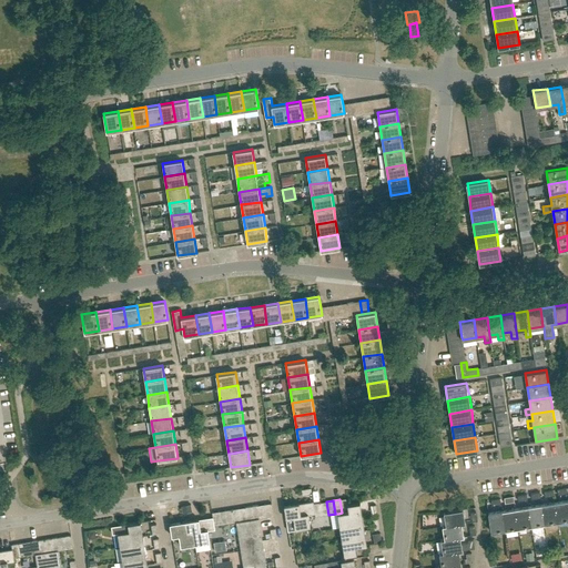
[(558,521),(567,519),(567,503),(567,500),(555,503),(558,521)]
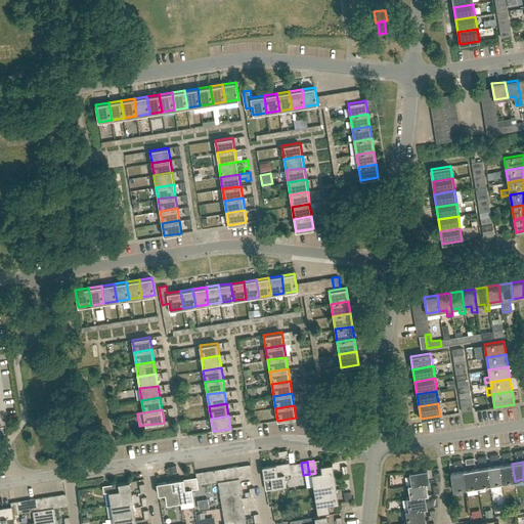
[(298,476),(303,475),(301,463),(295,464),(298,476)]
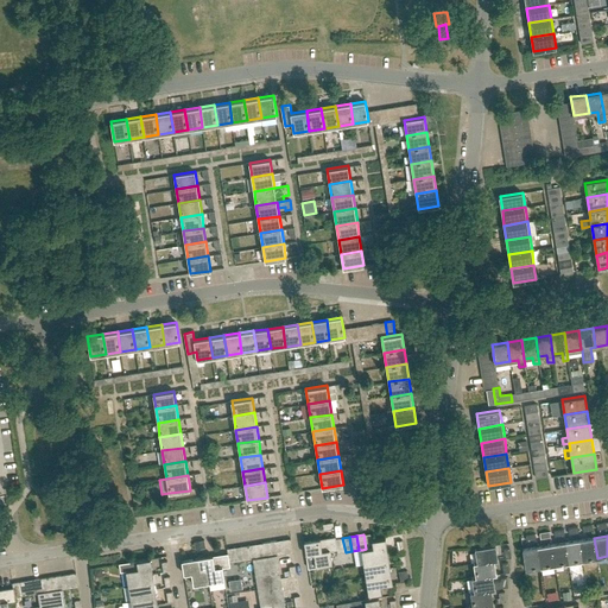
[(335,538),(304,543),(306,553),(308,568),(316,567),(316,563),(331,561),(329,550),(337,549),(336,539),(335,538)]
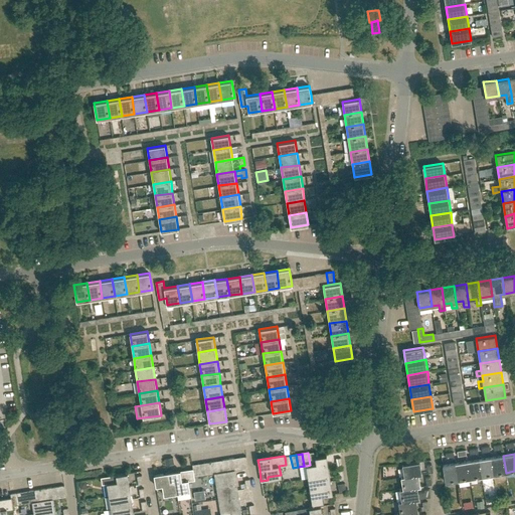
[(318,471),(327,469),(325,456),(315,457),(316,464),(310,465),(307,466),(309,479),(319,477),(318,471)]
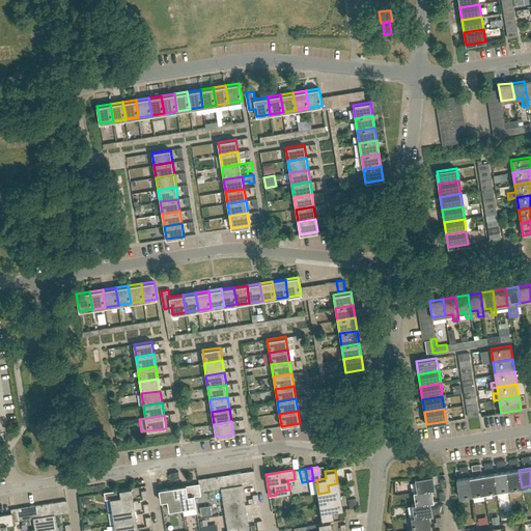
[(509,490),(522,487),(519,470),(506,472),(509,490)]
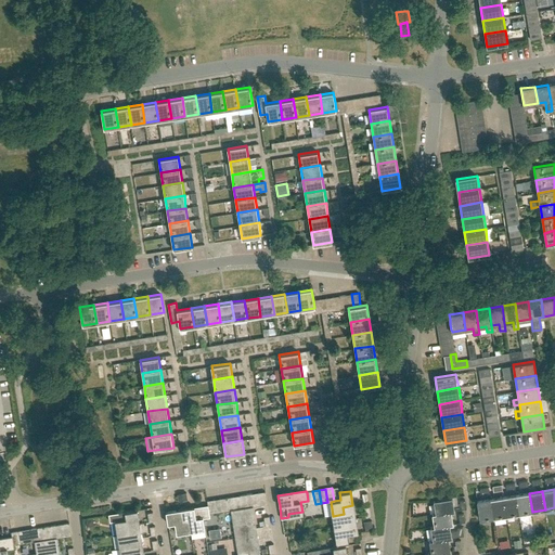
[(519,514),(532,512),(529,493),(516,494),(519,514)]
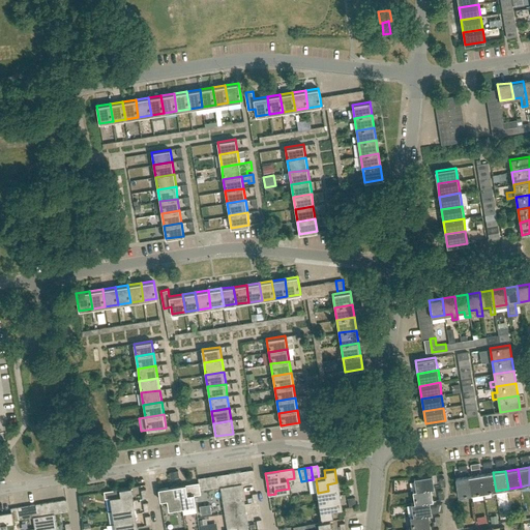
[(483,493),(496,491),(493,472),(480,474),(483,493)]
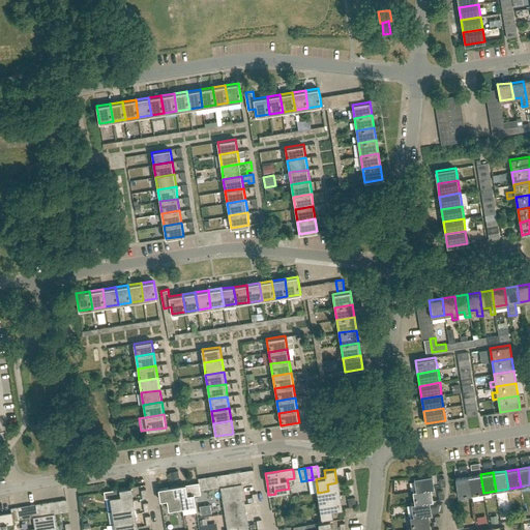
[(471,495),(483,493),(480,474),(468,476),(471,495)]
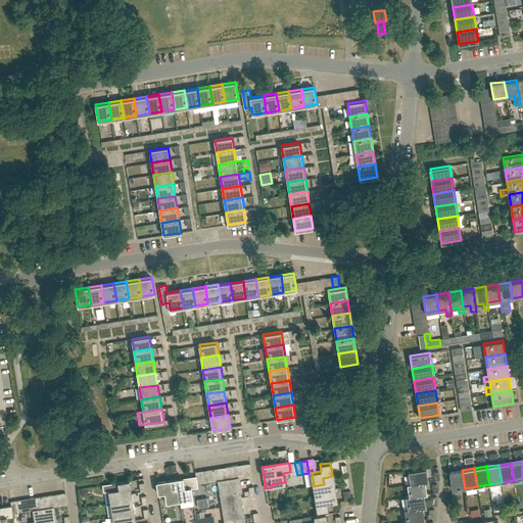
[(425,481),(425,482),(429,481),(427,469),(409,471),(411,483),(411,484),(425,481)]
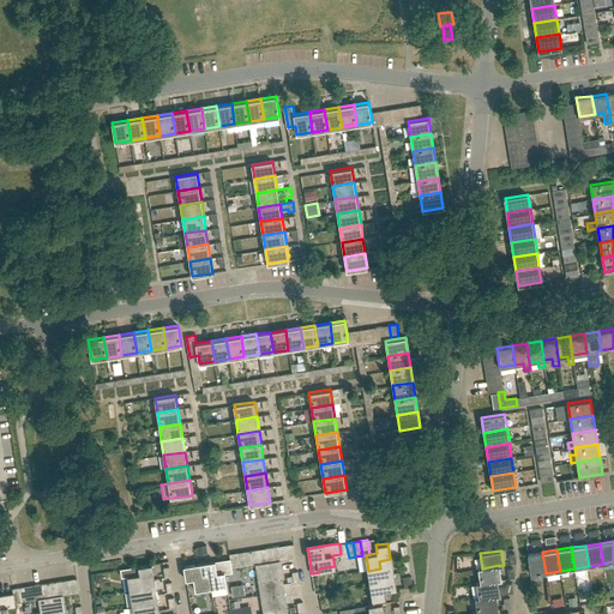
[(531,576),(546,573),(542,552),(528,554),(531,576)]
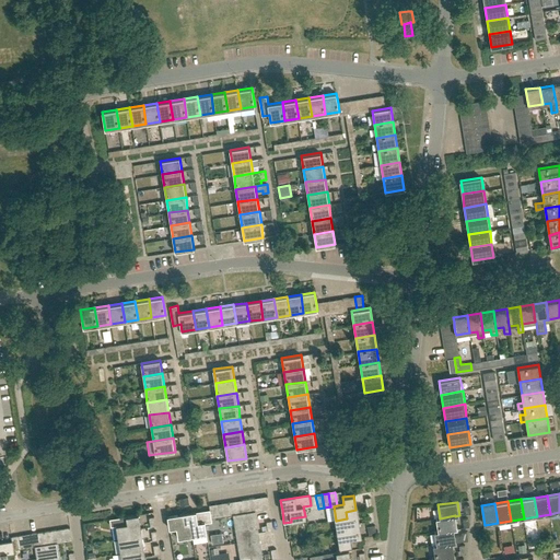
[(348,525),(358,524),(356,510),(346,512),(347,518),(336,521),(338,534),(349,533),(348,525)]
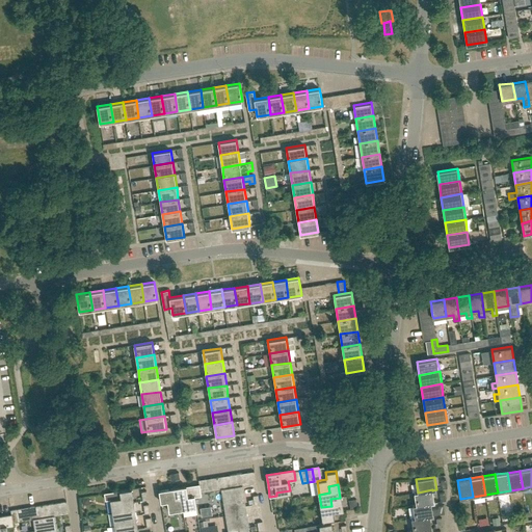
[(202,495),(201,493),(200,485),(173,489),(175,500),(181,499),(183,508),(196,506),(194,496),(202,495)]
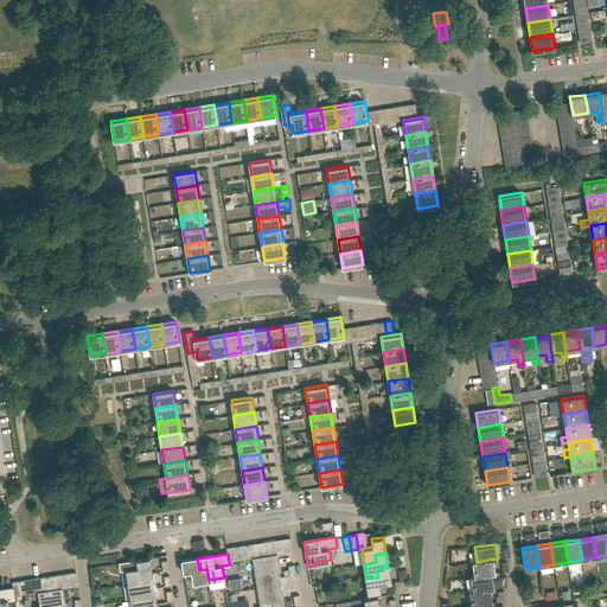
[(268,579),(280,577),(276,555),(272,555),(264,556),(257,557),(254,558),(259,588),(269,587),(268,579)]
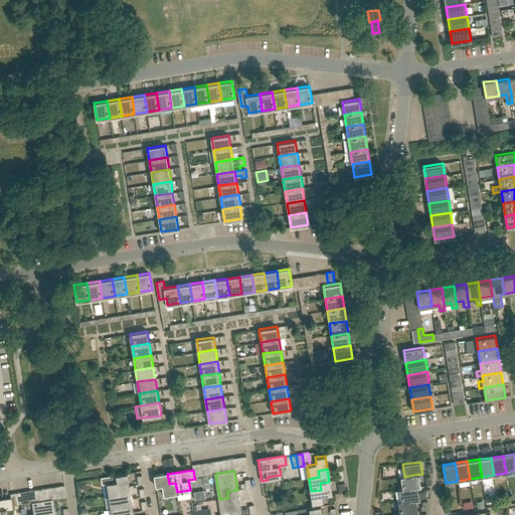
[(119,488),(128,487),(126,474),(102,477),(103,484),(109,483),(111,496),(120,494),(119,488)]
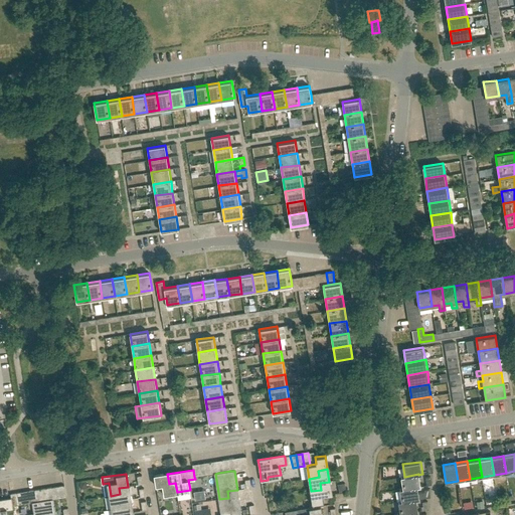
[(164,494),(177,492),(175,483),(169,484),(167,474),(154,476),(156,486),(162,485),(164,494)]
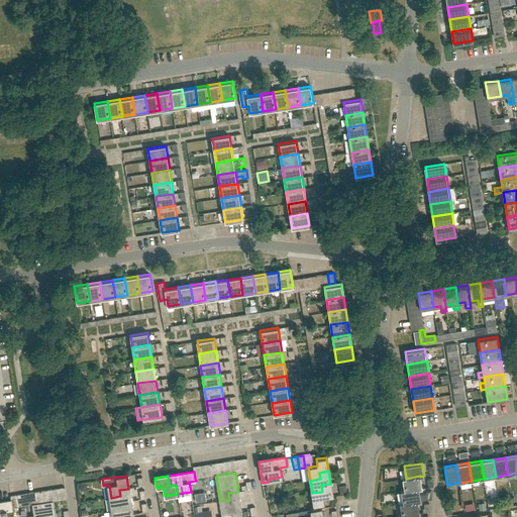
[(422,489),(420,477),(420,476),(406,479),(406,478),(403,479),(404,491),(405,491),(419,489),(422,489)]
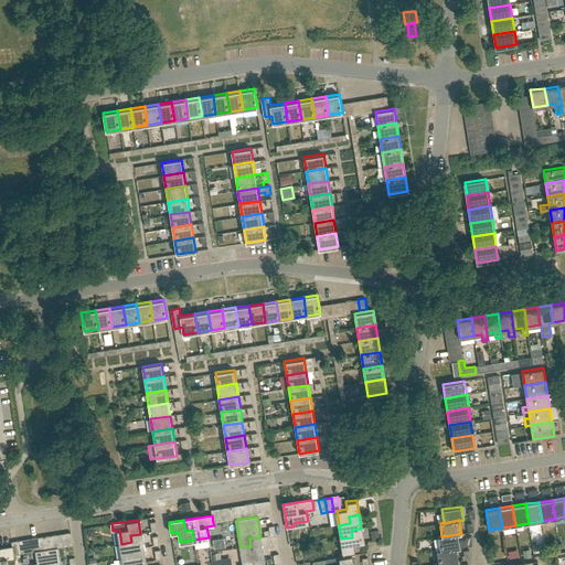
[(352,537),(341,539),(343,553),(354,552),(353,544),(364,543),(361,529),(351,530),(352,537)]
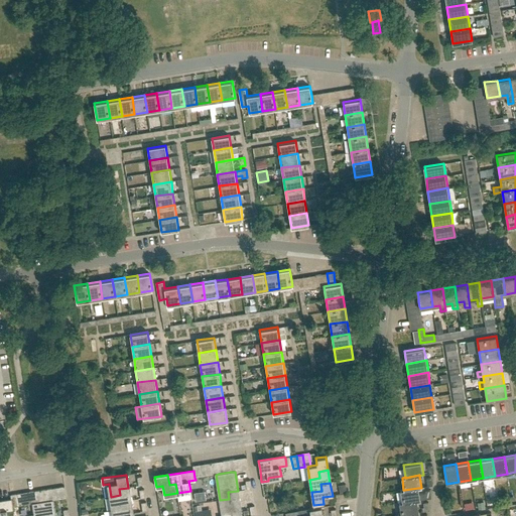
[(121,502),(130,500),(128,488),(119,489),(120,495),(111,497),(112,510),(122,508),(121,502)]
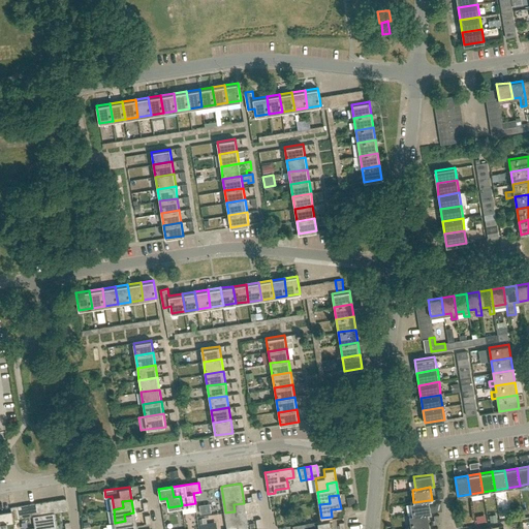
[(431,512),(429,500),(414,502),(413,502),(410,502),(412,515),(412,516),(427,512),(431,512)]
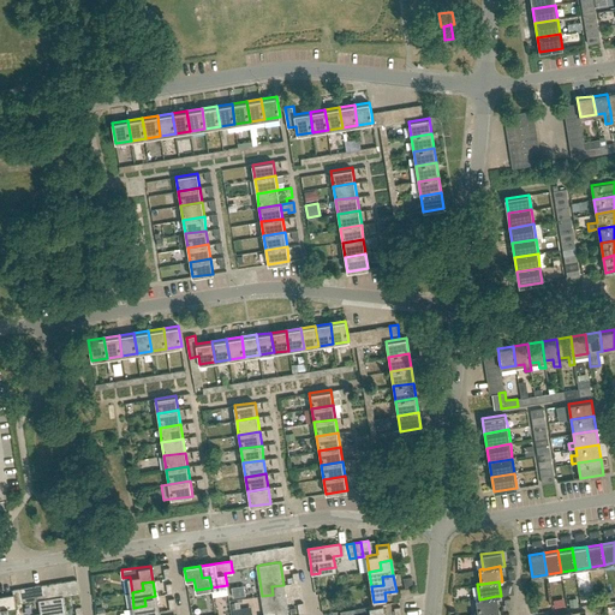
[(287,614),(284,585),(272,586),(273,595),(262,596),(264,614),(287,614)]
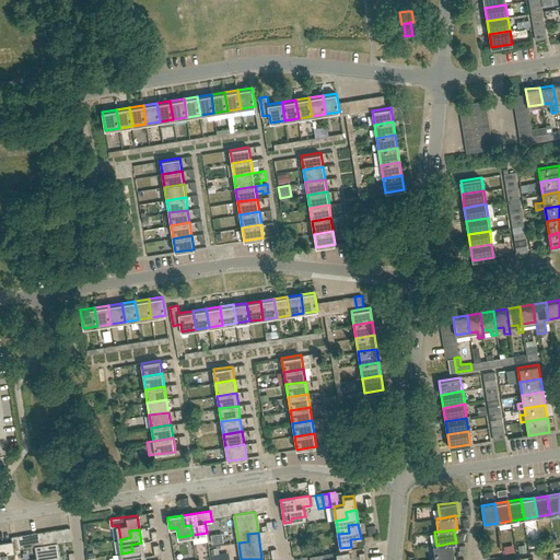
[(210,535),(212,545),(223,543),(222,534),(210,535)]
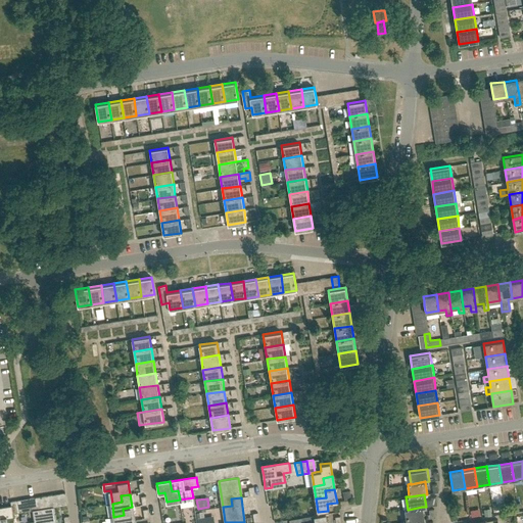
[(13,517),(12,514),(11,507),(0,508),(0,522),(7,522),(7,518),(13,517)]
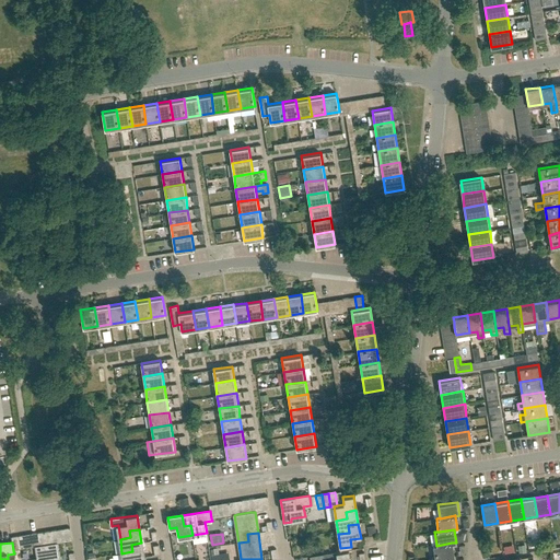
[(38,559),(35,559),(58,559),(56,543),(53,544),(46,545),(39,546),(36,546),(38,559)]
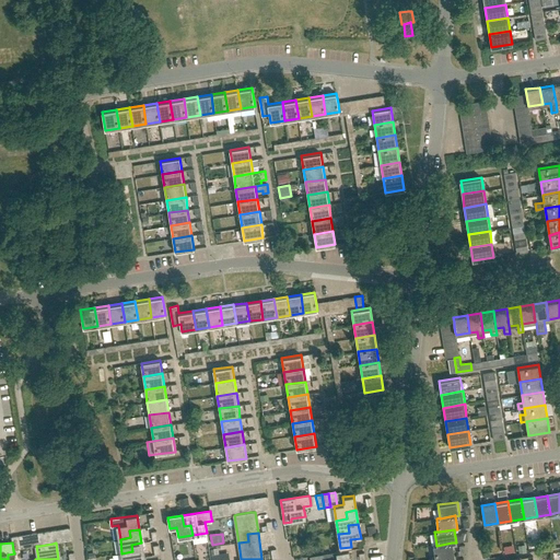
[(133,559),(143,557),(141,543),(131,545),(132,551),(121,553),(123,559),(133,559)]
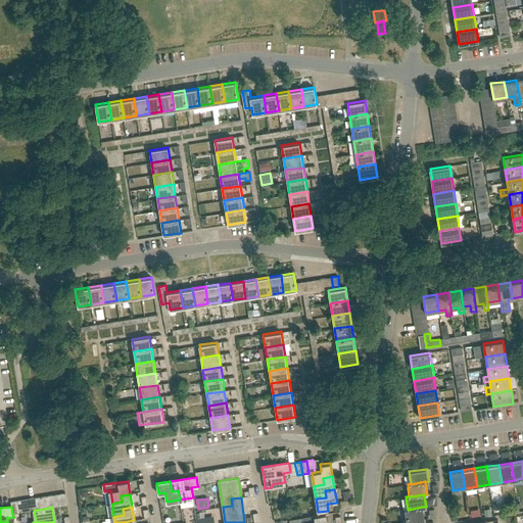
[(424,519),(422,507),(408,510),(408,509),(405,510),(407,522),(421,520),(424,519)]
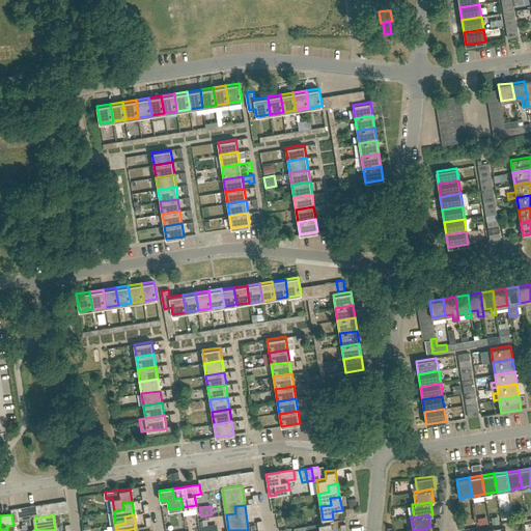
[(309,530),(331,530),(330,522),(319,524),(308,525),(309,530)]
